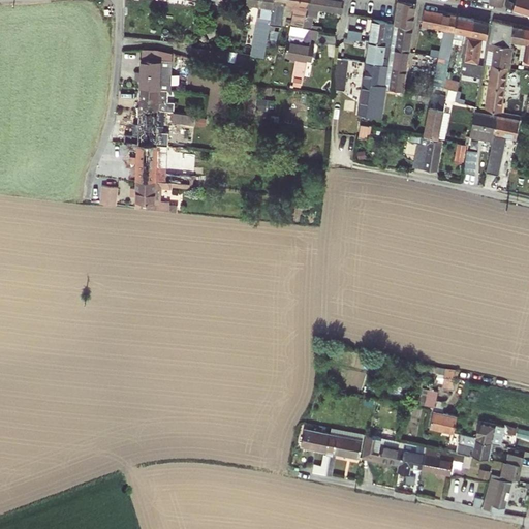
[(274,5),(274,0),(247,0),(247,2),(262,4),(260,16),(265,17),(263,25),(258,24),(252,55),(255,56),(265,57),(271,21),(274,5)]
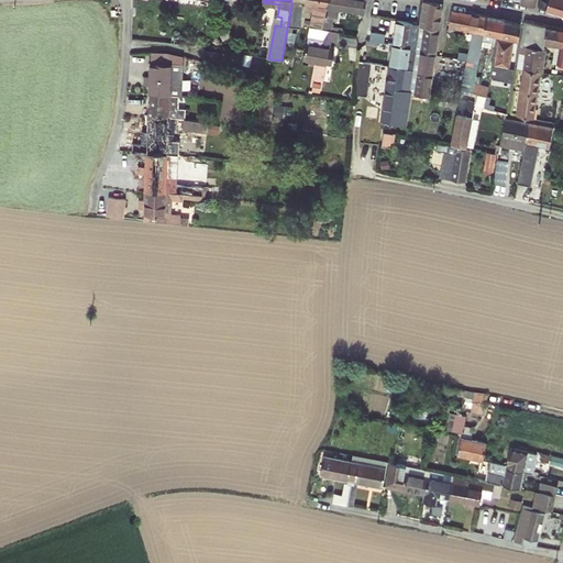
[(366,0),(328,0),(327,7),(327,11),(323,29),(332,31),(333,25),(334,18),(338,19),(340,9),(365,13),(366,0)]
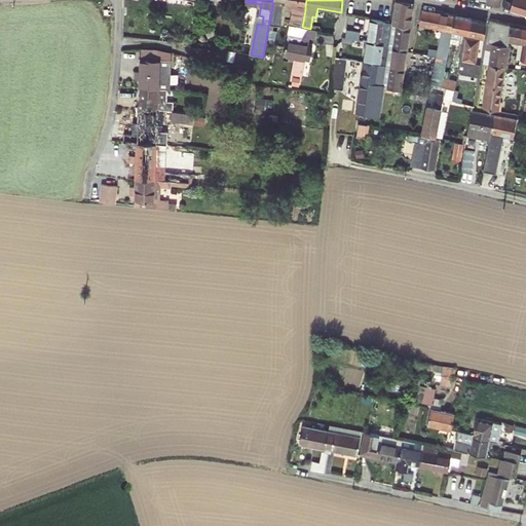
[(525,0),(513,0),(513,2),(511,8),(525,12),(525,0)]
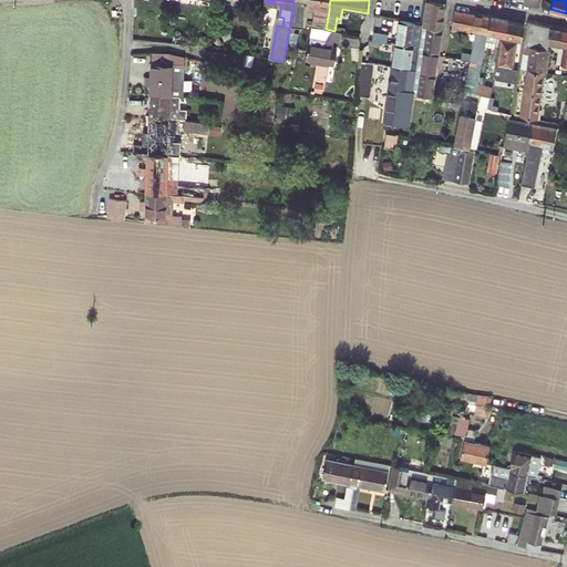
[(423,27),(429,28),(443,30),(446,4),(428,1),(428,2),(424,24),(423,27)]
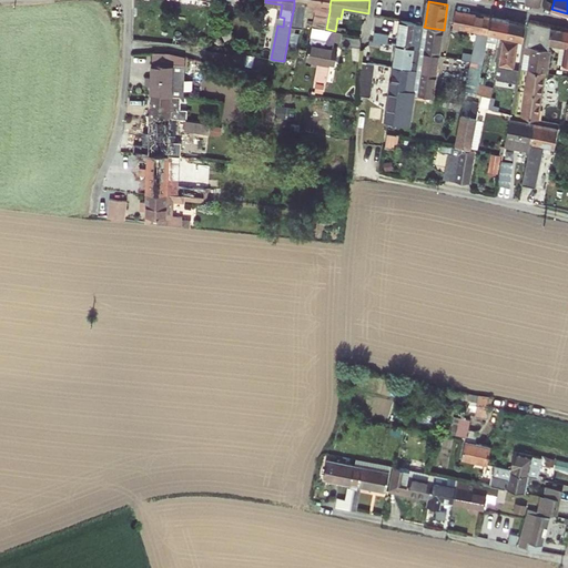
[(303,8),(294,6),(291,22),(300,24),(303,8)]
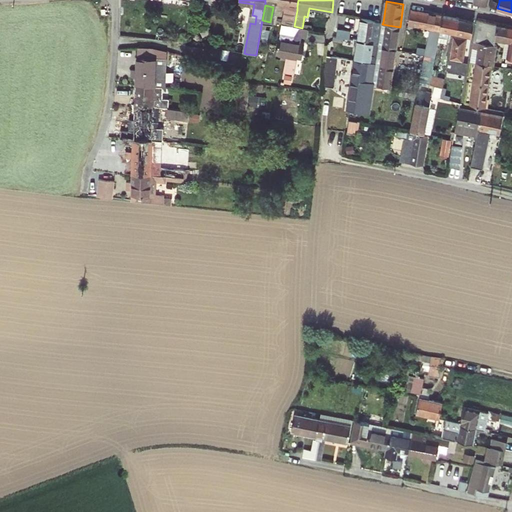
[(294,26),(297,10),(293,10),(293,13),(288,12),(285,25),(294,26)]
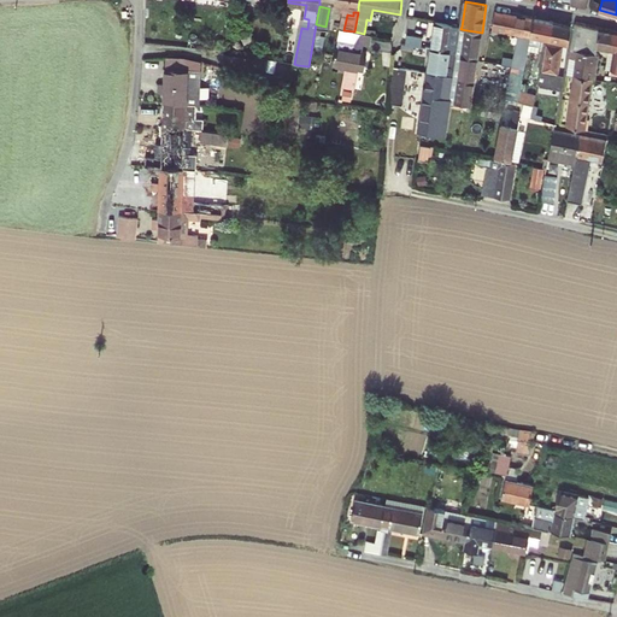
[(530,45),(535,19),(497,12),(493,29),(521,34),(516,59),(504,58),(503,64),(515,65),(526,68),(527,62),(529,51),(530,45)]
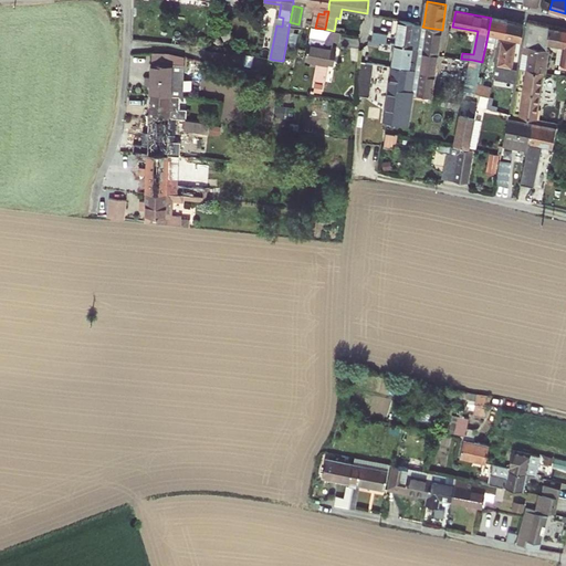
[(491,18),(486,41),(495,43),(498,34),(504,35),(507,21),(491,18)]
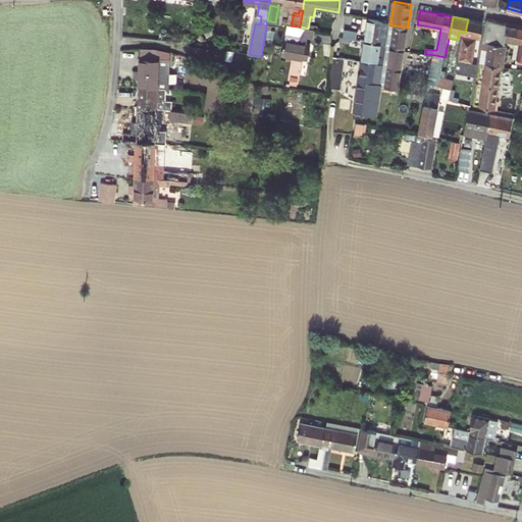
[(386,44),(387,42),(389,24),(390,22),(369,19),(366,41),(386,44)]
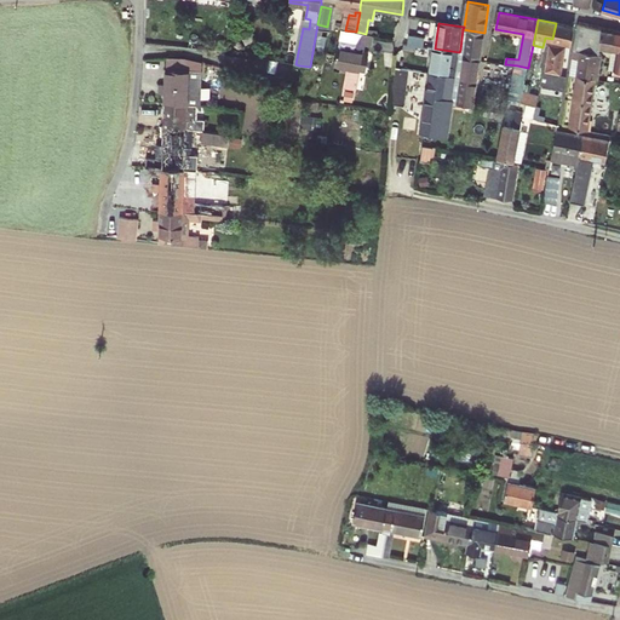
[(575,27),(556,23),(552,39),(552,44),(566,46),(572,46),(575,27)]
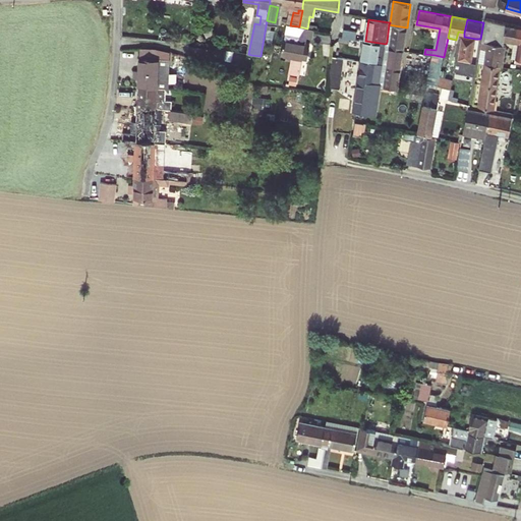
[(487,19),(483,42),(504,46),(505,42),(514,43),(516,43),(518,25),(489,20),(487,19)]
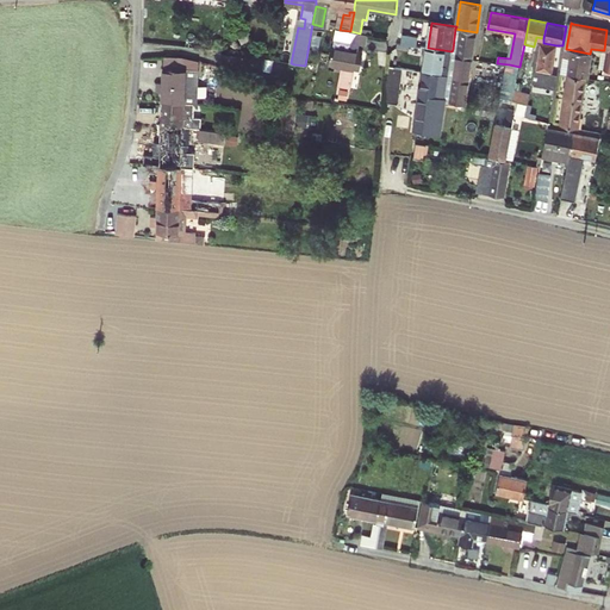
[(350,88),(353,75),(355,63),(355,60),(360,42),(366,43),(368,35),(360,33),(350,31),(340,30),(336,29),(335,36),(334,36),(334,37),(352,41),(349,50),(332,48),(329,64),(341,67),(340,72),(337,86),(350,88)]
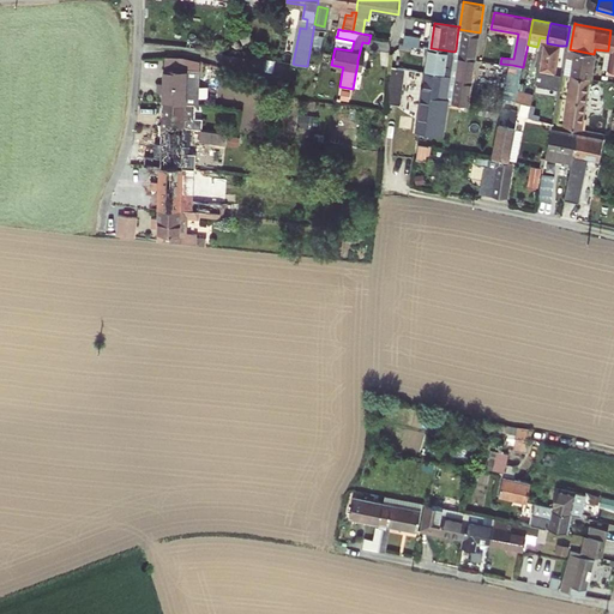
[(455,52),(455,53),(476,56),(480,32),(464,30),(461,49),(456,49),(455,52)]
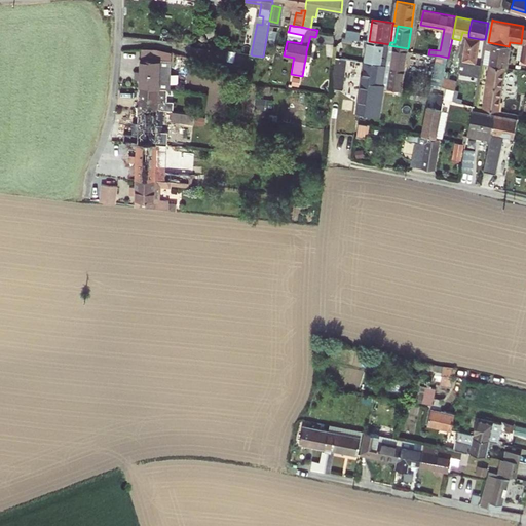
[(347,30),(346,38),(354,39),(359,39),(361,32),(347,30)]
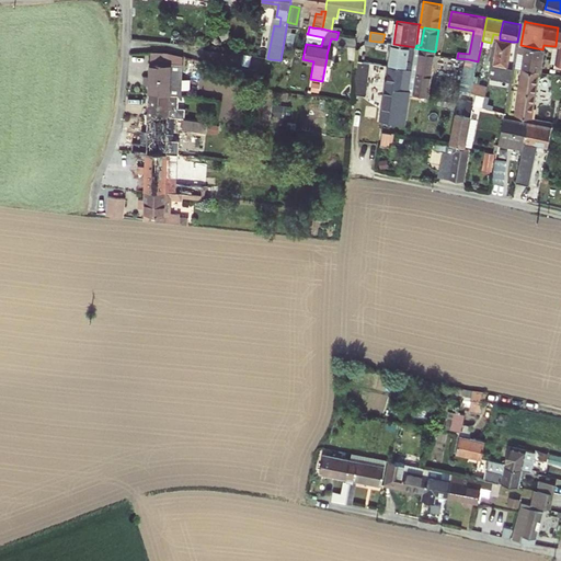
[(507,75),(512,42),(500,39),(497,39),(492,71),(507,75)]
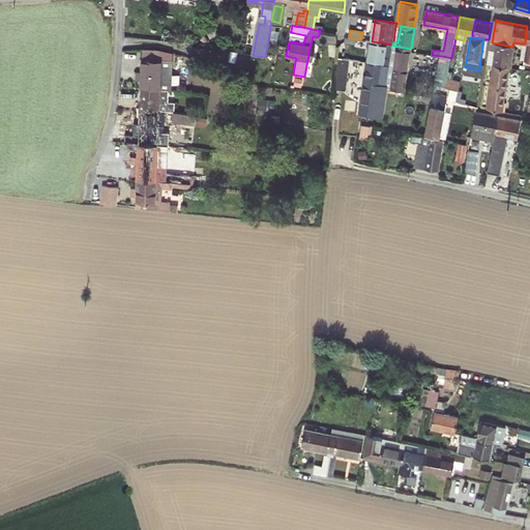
[(392,45),(372,41),(369,62),(389,65),(392,46),(392,45)]
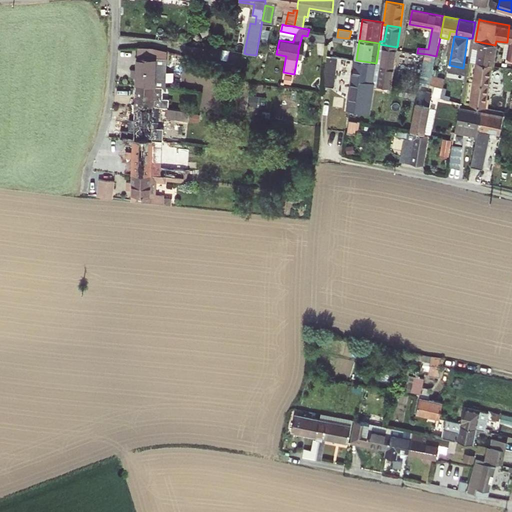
[(478,49),(477,62),(492,65),(495,45),(475,41),(473,48),(478,49)]
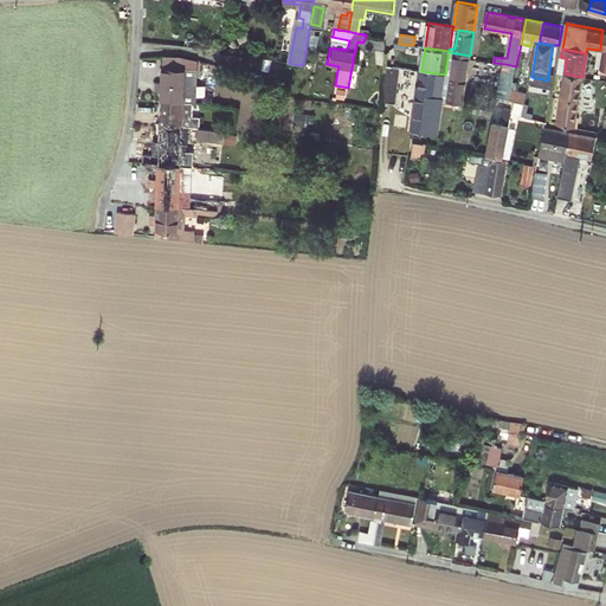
[(449,52),(445,75),(445,77),(466,81),(470,56),(449,52)]
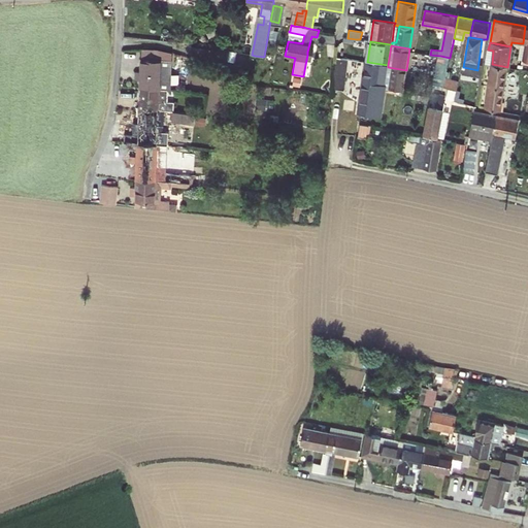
[(142,50),(142,59),(169,60),(171,60),(172,53),(162,50),(142,50)]
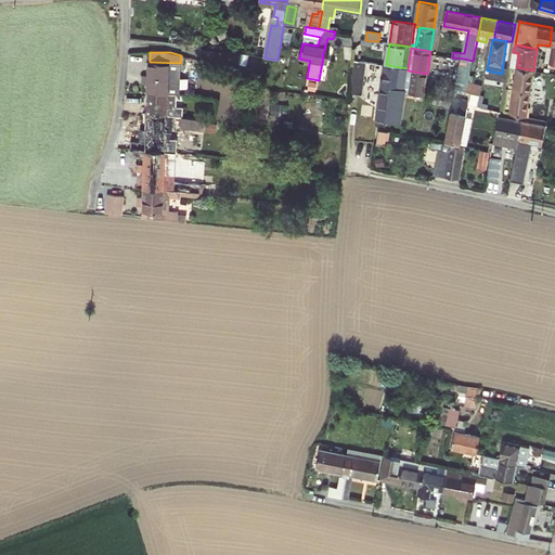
[(473,61),(463,59),(459,76),(469,78),(473,61)]
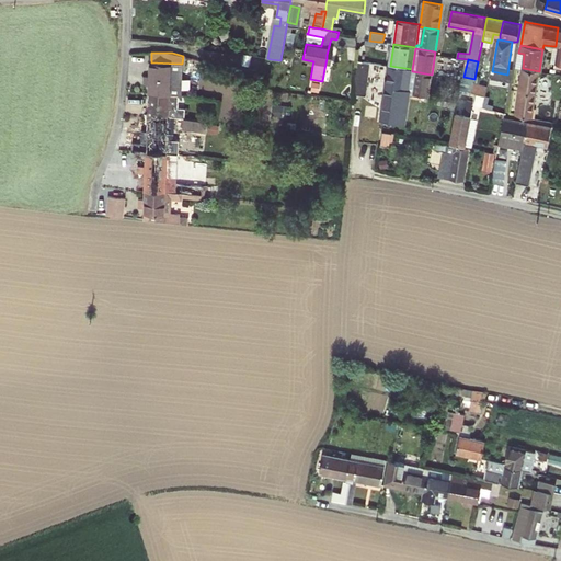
[(176,95),(179,95),(180,64),(151,63),(150,77),(146,77),(145,86),(150,86),(150,94),(170,95),(176,95)]
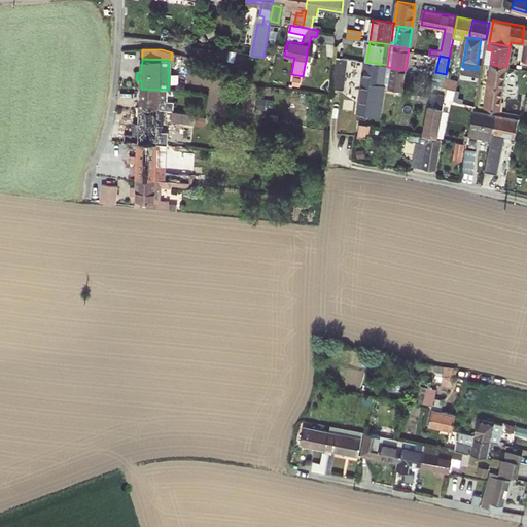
[(363,82),(384,85),(387,67),(387,65),(366,62),(363,82)]
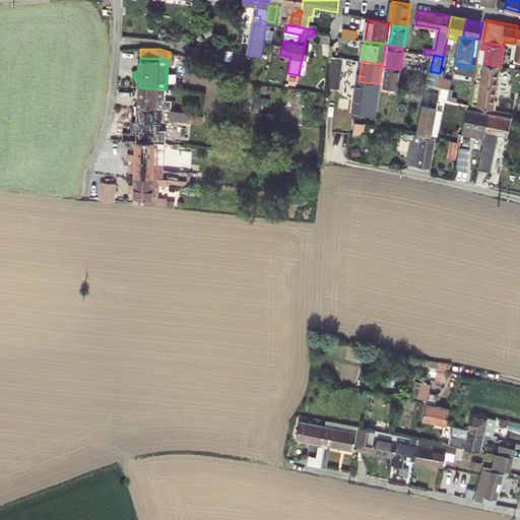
[(494,110),(500,66),(484,63),(478,107),(492,109),(494,110)]
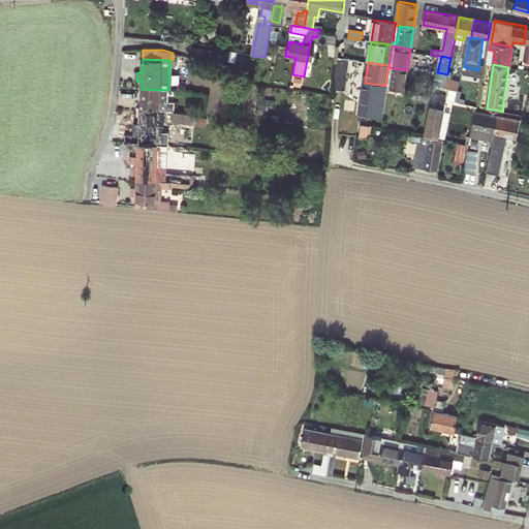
[(346,81),(347,67),(340,66),(336,66),(334,79),(346,81)]
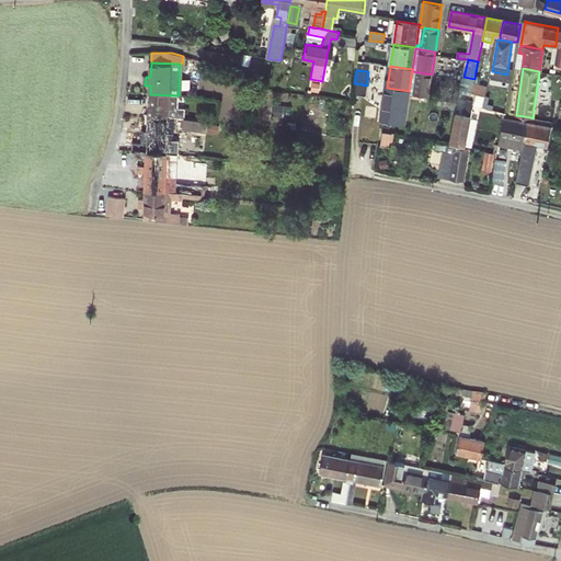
[(412,71),(409,91),(409,93),(428,96),(432,75),(412,71)]
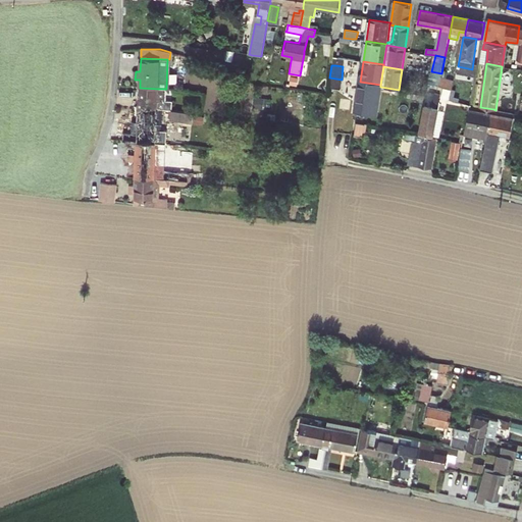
[(461,70),(456,69),(454,81),(452,90),(450,101),(456,102),(461,70)]
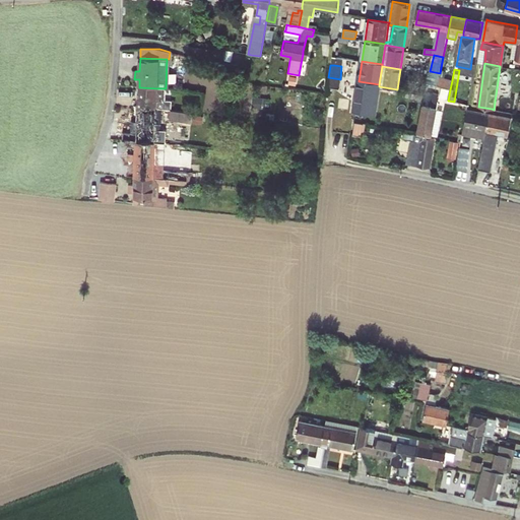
[(512,86),(502,84),(501,92),(510,94),(512,86)]
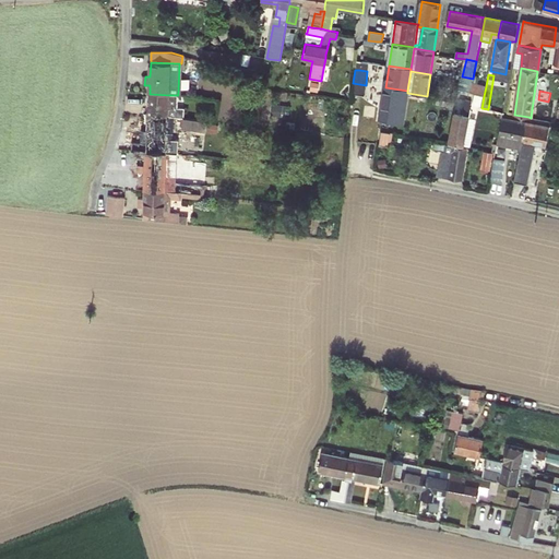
[(168,116),(169,95),(150,94),(149,115),(168,116)]
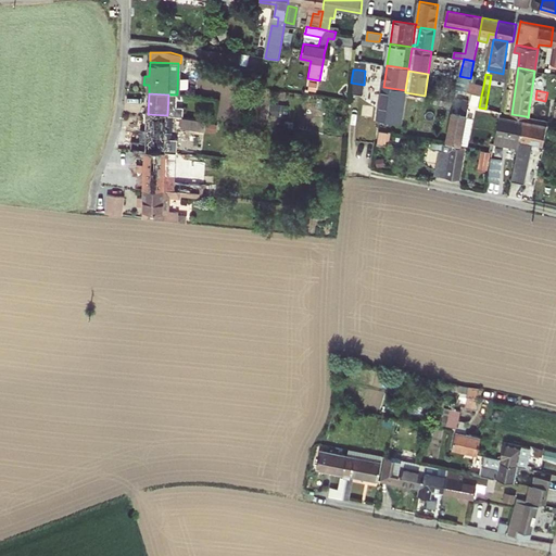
[(185,95),(177,95),(175,95),(174,103),(185,104),(185,95)]
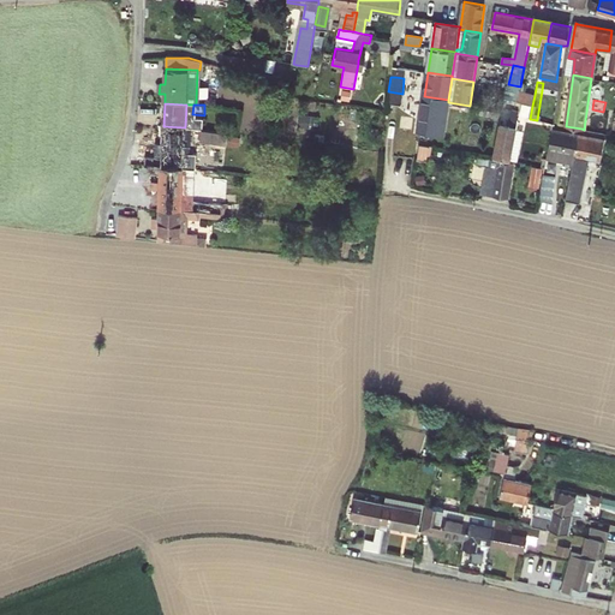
[(530,107),(523,105),(520,117),(527,118),(530,107)]
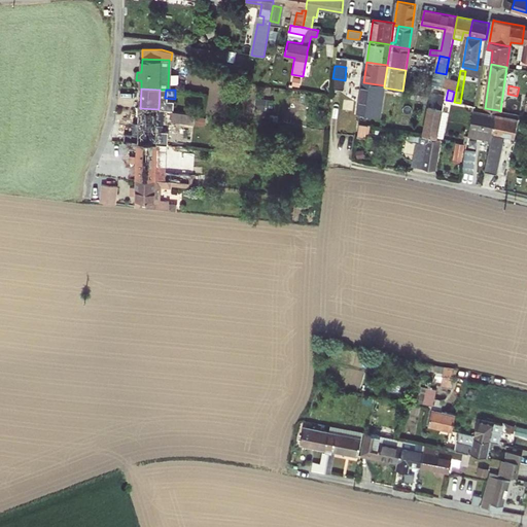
[(445,95),(436,94),(436,97),(430,95),(424,135),(437,137),(445,95)]
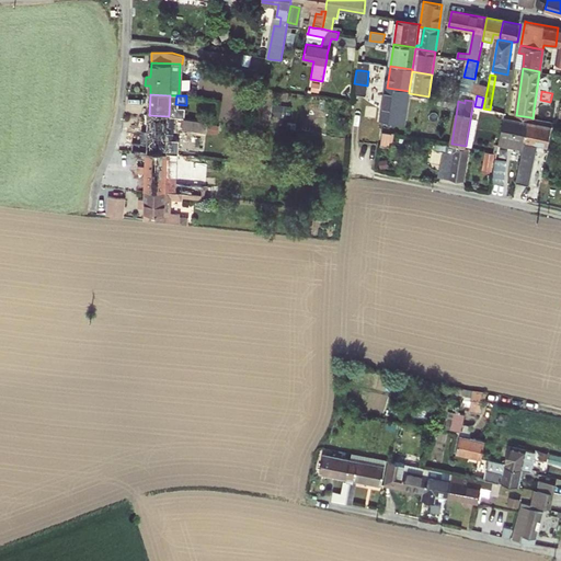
[(185,118),(186,105),(175,104),(174,117),(185,118)]
